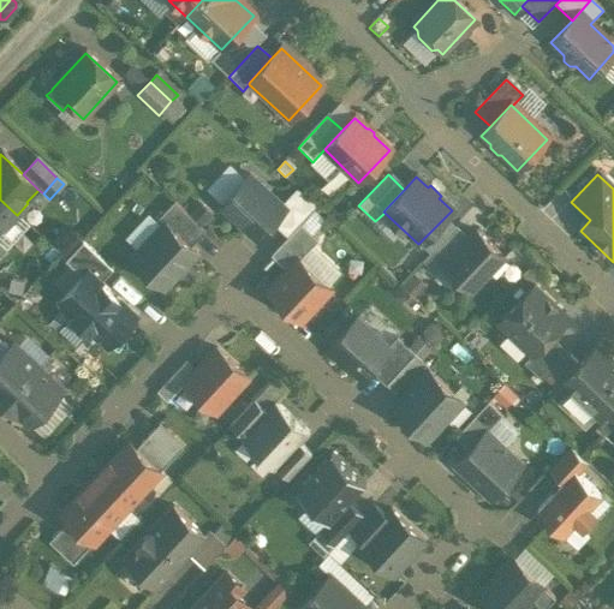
[(249,178),(220,208),(250,236),(261,234),(284,210),(249,178)]
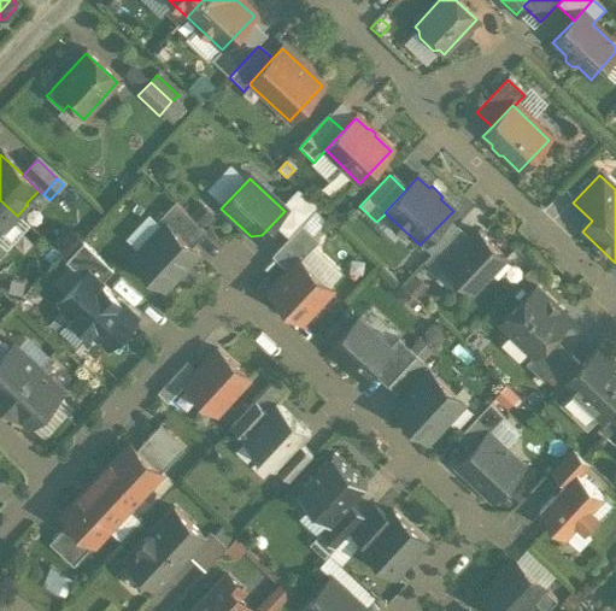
[(317,207),(301,193),(294,200),(301,207),(298,211),(308,218),(317,207)]
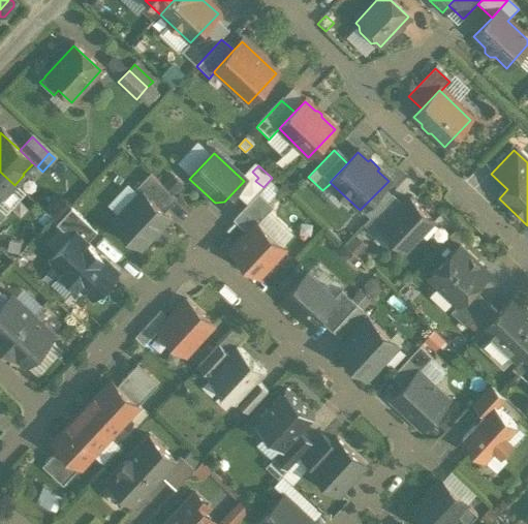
[(0,198),(14,185),(0,172),(0,198)]
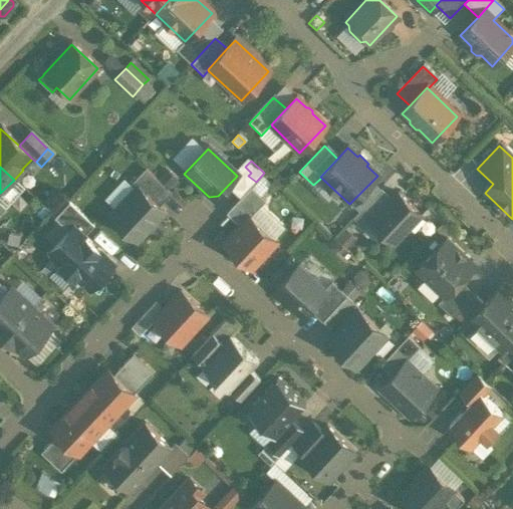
[(171,195),(145,170),(130,186),(135,191),(138,188),(159,208),(171,195)]
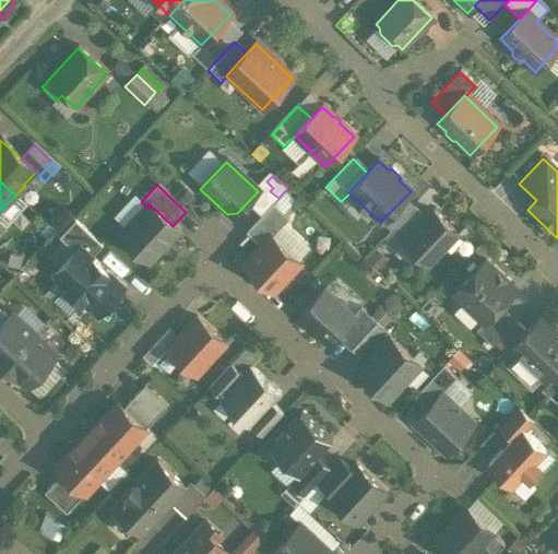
[(146,208),(119,236),(149,263),(158,252),(161,254),(164,254),(170,247),(170,244),(168,242),(178,232),(173,226),(150,204),(146,208)]
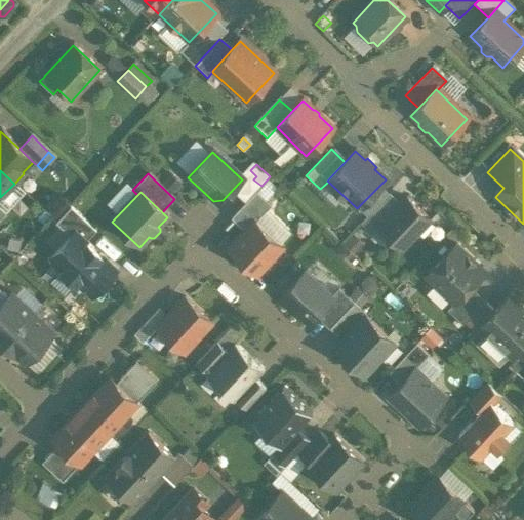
[(255,193),(230,220),(244,233),(254,223),(255,224),(271,206),(255,193)]
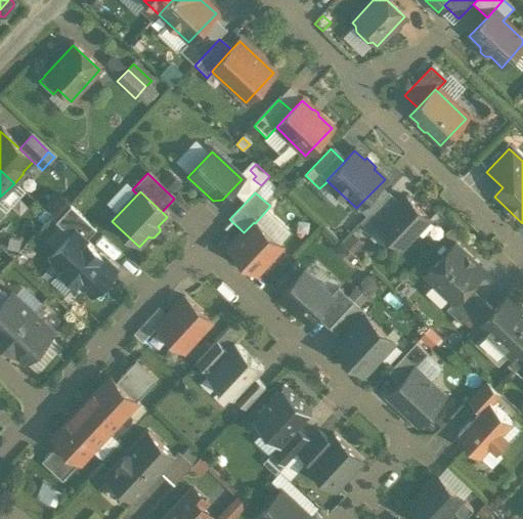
[(387,193),(371,211),(381,221),(397,204),(387,193)]
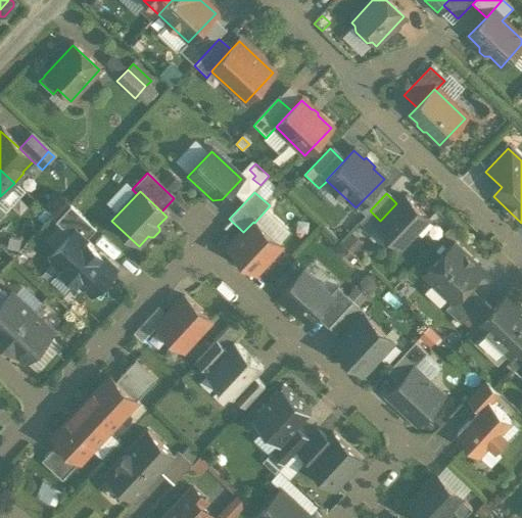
[(380,221),(376,225),(387,236),(386,242),(392,247),(397,246),(400,248),(428,221),(404,197),(396,203),(380,221)]
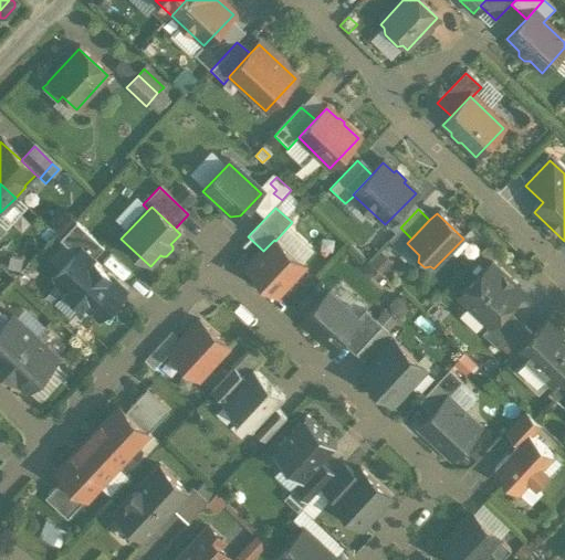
[(103,250),(75,224),(59,242),(75,256),(80,252),(92,262),(103,250)]
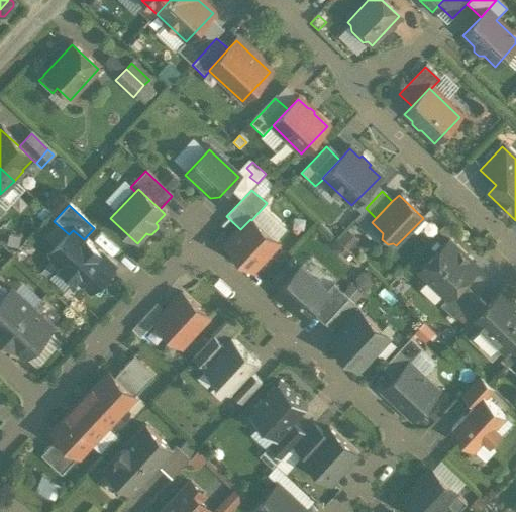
[(376,218),(366,208),(357,217),(368,227),(372,222),(376,218)]
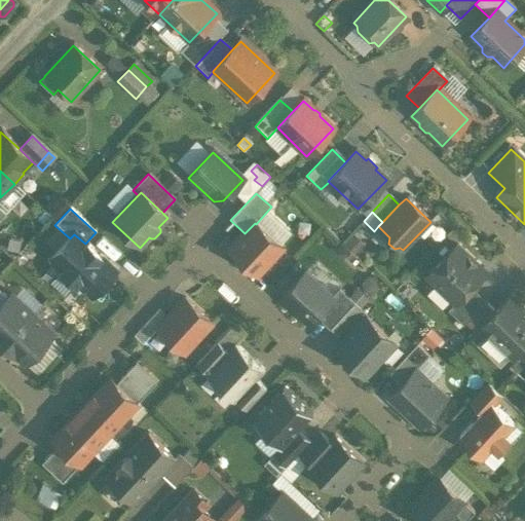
[(245,233),(229,250),(256,275),(282,248),(256,224),(255,223),(245,233)]
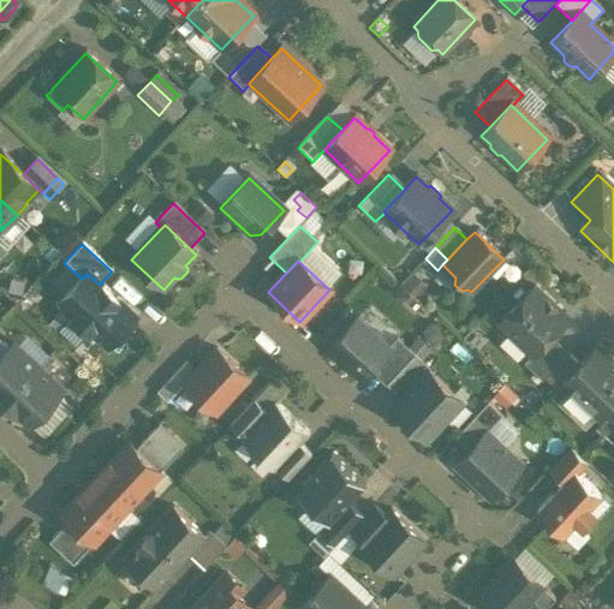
[(100,285),(87,274),(82,279),(59,304),(72,316),(71,318),(88,335),(90,333),(107,348),(135,318),(100,285)]
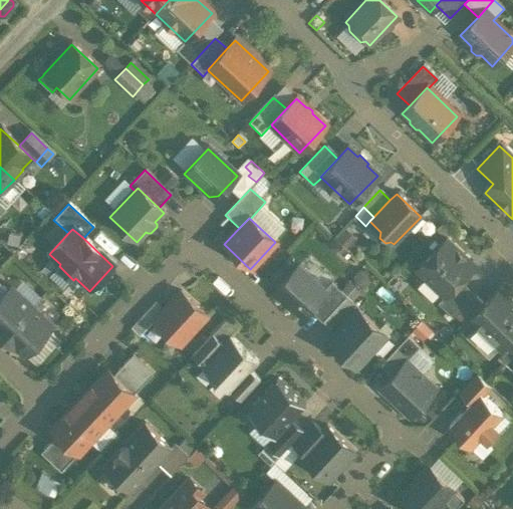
[(446,241),(417,271),(444,297),(445,298),(460,282),(474,267),(446,241)]
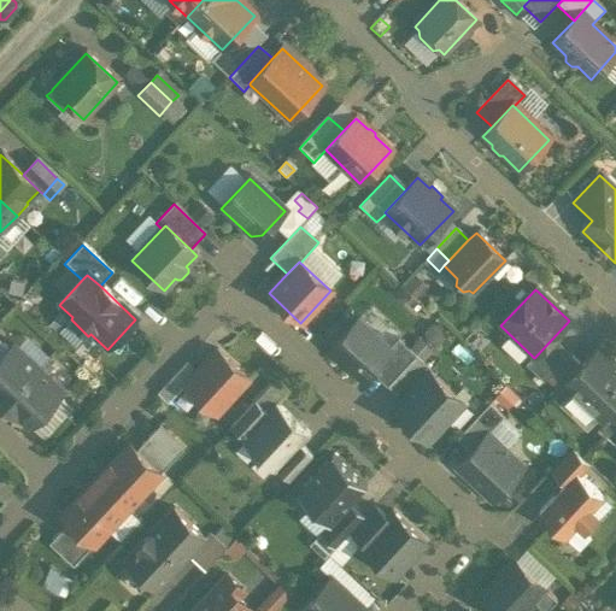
[(387,351),(357,322),(330,351),(362,380),(369,372),(388,352),(387,351)]
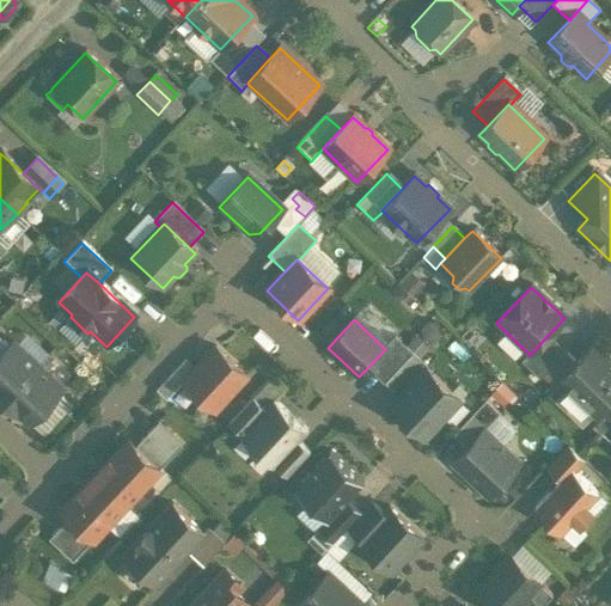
[(548,336),(530,355),(529,354),(520,362),(538,380),(541,378),(564,354),(564,353),(548,336)]
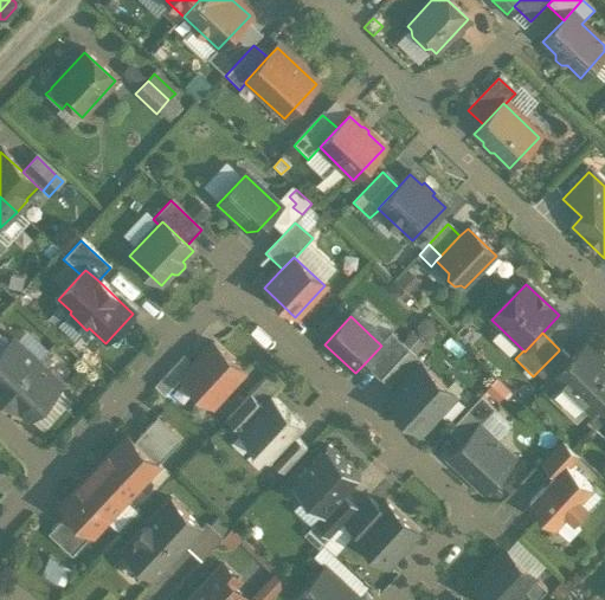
[(407,350),(390,334),(380,344),(381,346),(362,366),(379,381),(407,350)]
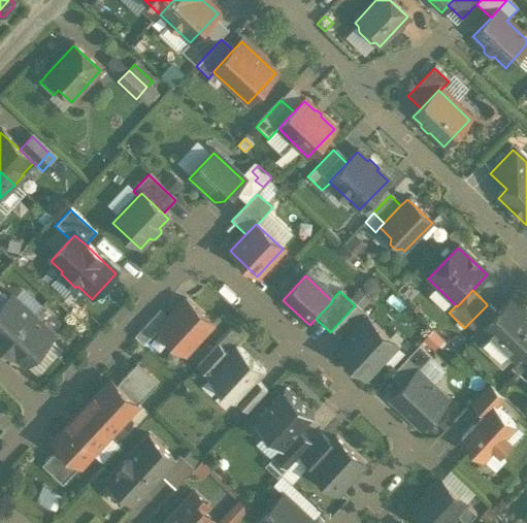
[(0,346),(2,349),(32,317),(10,297),(7,301),(0,307),(0,346)]
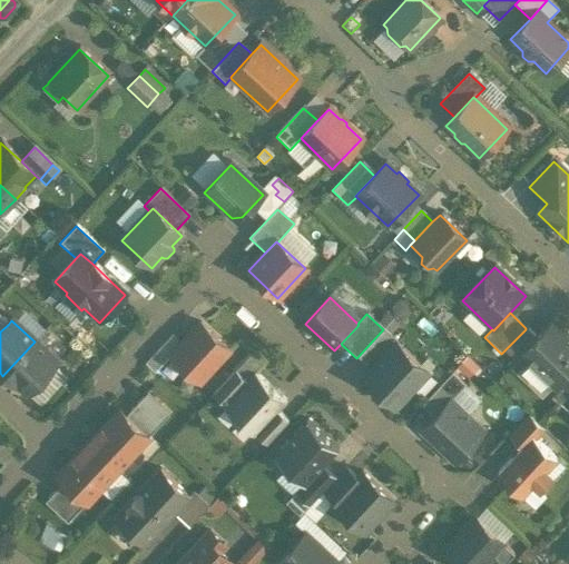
[(537,339),(521,356),(555,388),(558,385),(568,373),(568,337),(553,323),(537,339)]
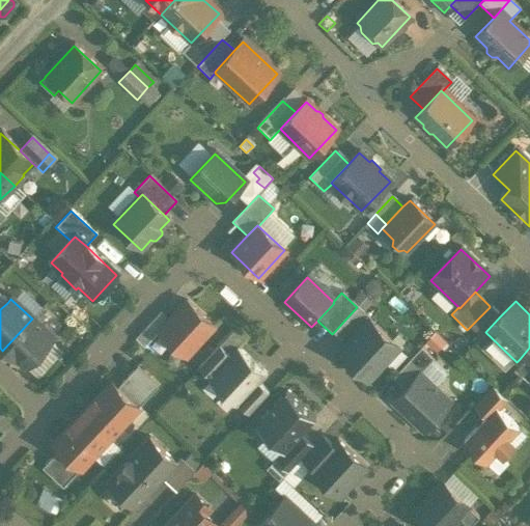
[(213,327),(187,303),(159,332),(186,357),(213,327)]
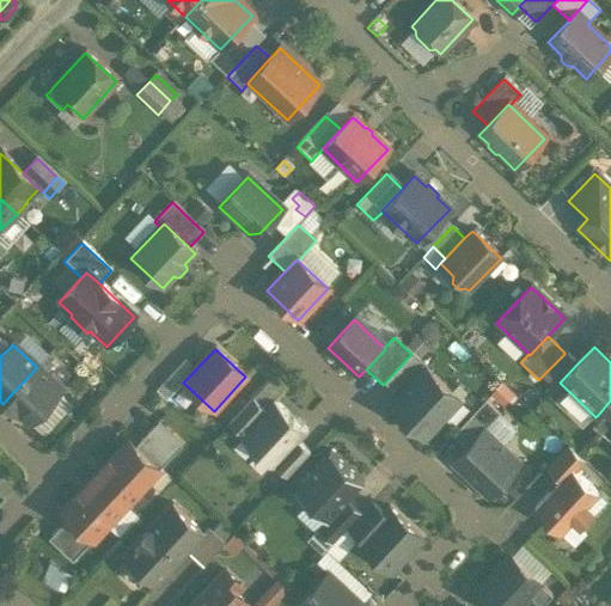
[(411,354),(383,385),(383,386),(384,385),(397,398),(425,369),(426,368),(411,354)]
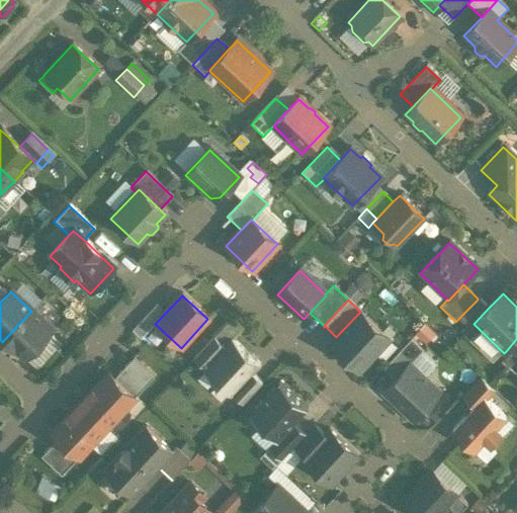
[(478,300),(457,320),(468,329),(474,324),(488,309),(478,300)]
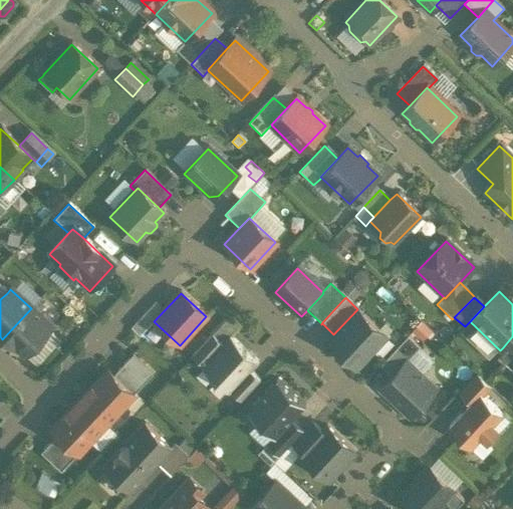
[(31,308),(2,339),(13,349),(14,347),(24,356),(39,341),(48,331),(51,327),(31,308)]
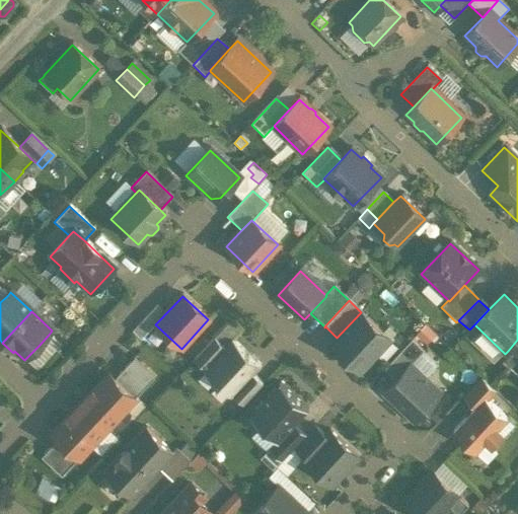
[(337,338),(330,344),(360,372),(389,341),(360,313),(337,338)]
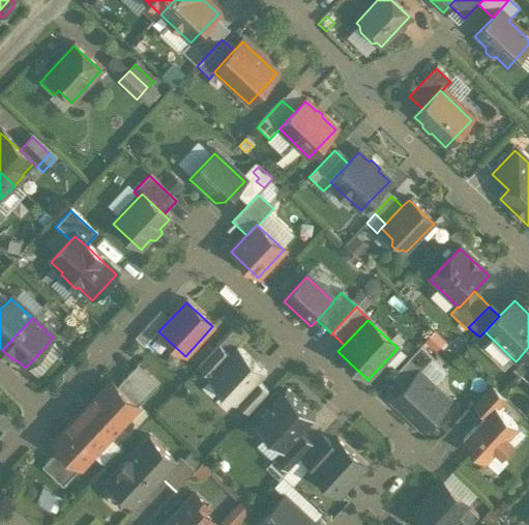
[(158,354),(169,345),(152,328),(142,338),(158,354)]
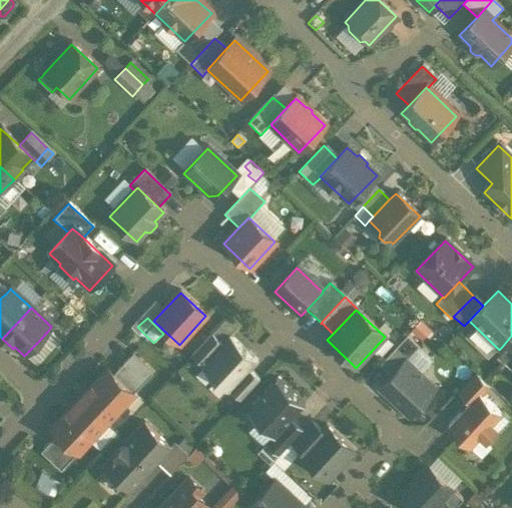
[(48,331),(39,341),(50,352),(59,342),(48,331)]
